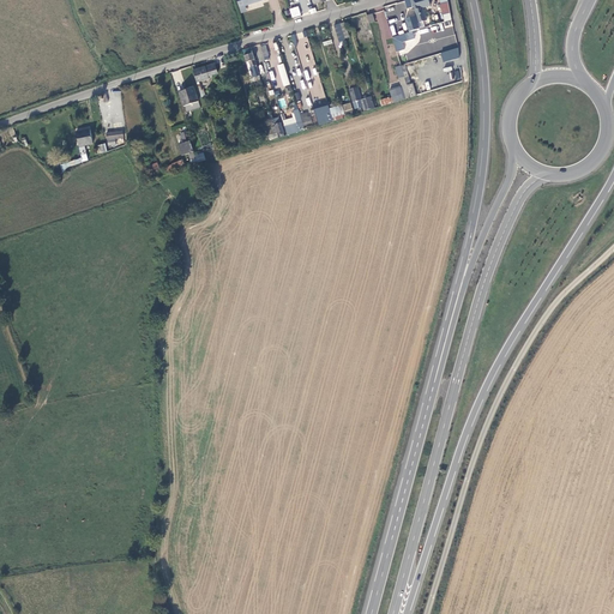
[(428,0),(410,0),(413,7),(417,24),(426,22),(422,8),(431,6),(428,0)]
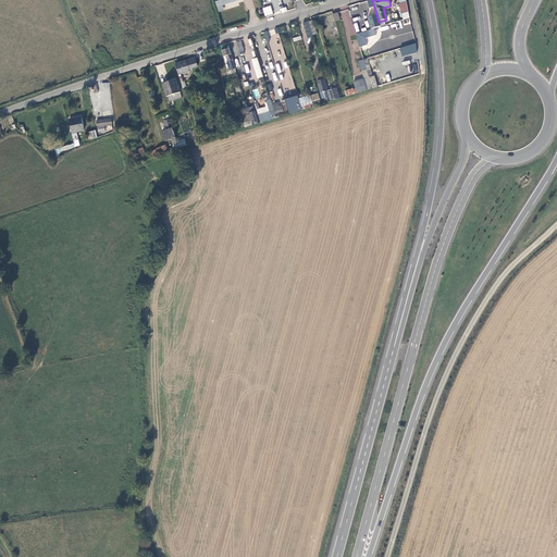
[(271,5),(262,8),(264,16),(273,14),(271,5)]
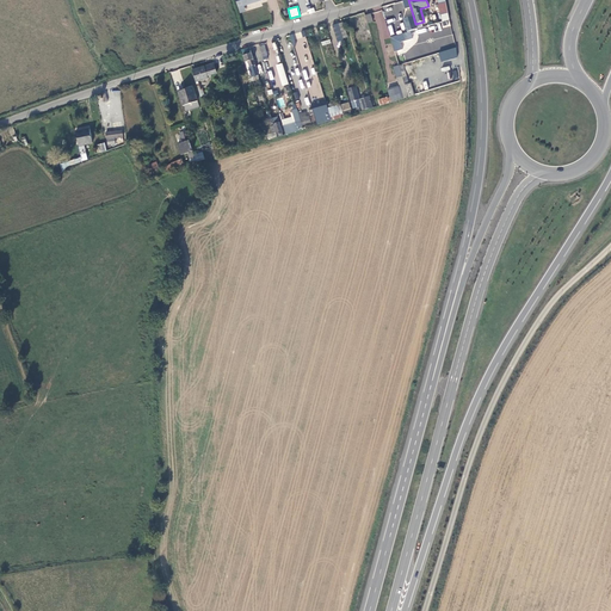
[(414,20),(407,23),(409,32),(417,30),(417,29),(414,20)]
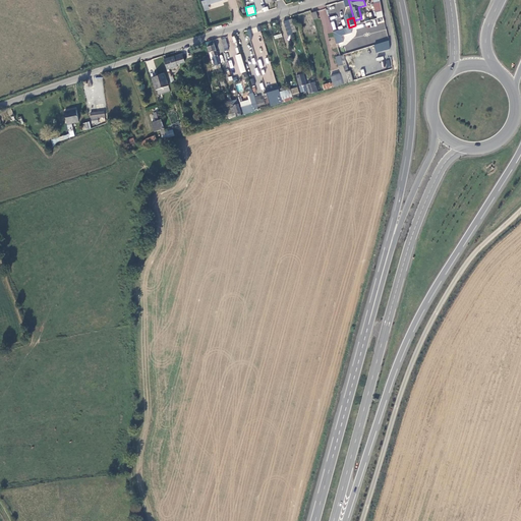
[(294,19),(285,22),(289,35),(297,33),(294,19)]
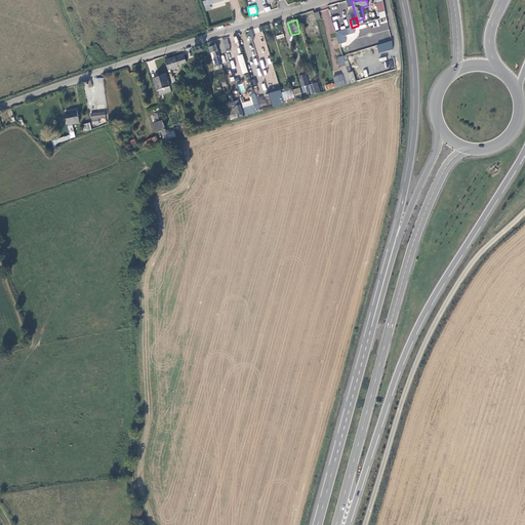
[(219,56),(214,41),(209,43),(210,47),(211,47),(209,48),(210,54),(212,53),(213,57),(214,57),(219,56)]
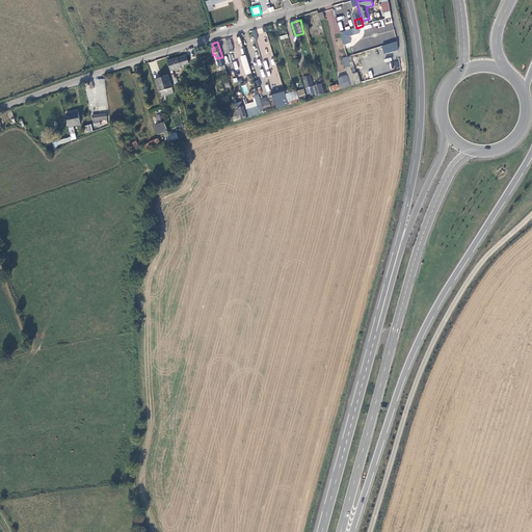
[(383,53),(398,51),(397,43),(382,45),(383,53)]
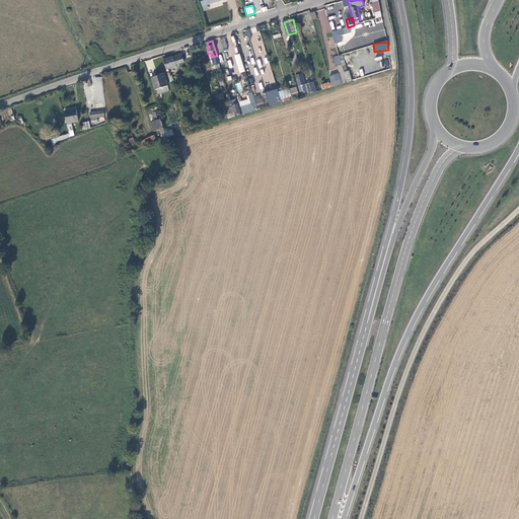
[(239,54),(234,55),(239,73),(245,72),(239,54)]
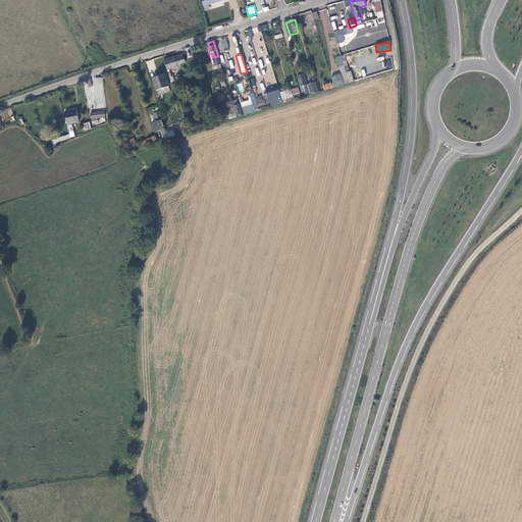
[(181,56),(173,58),(176,66),(185,64),(181,56)]
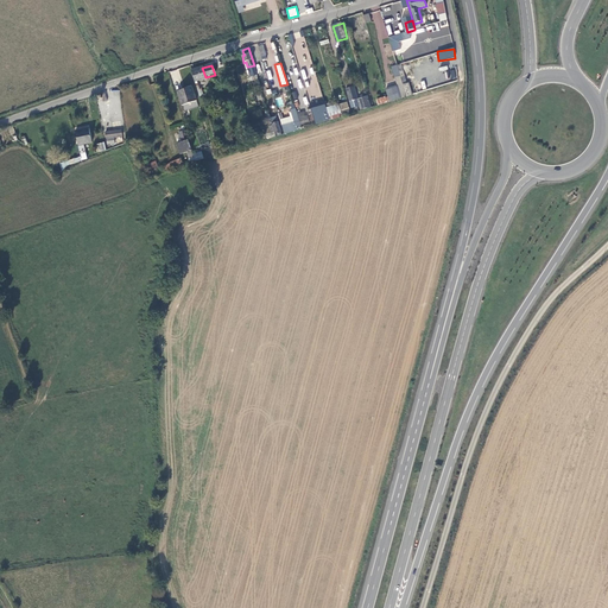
[(399,76),(397,67),(393,68),(399,89),(403,88),(403,86),(400,78),(399,76)]
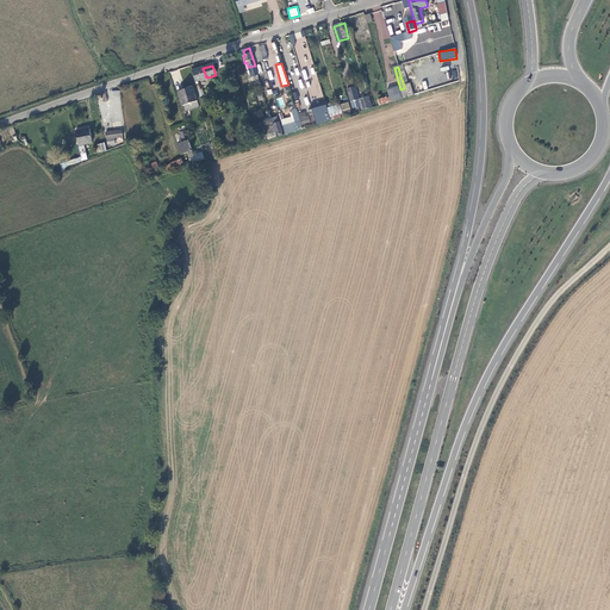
[(203,68),(192,72),(195,83),(198,82),(206,80),(206,78),(203,68)]
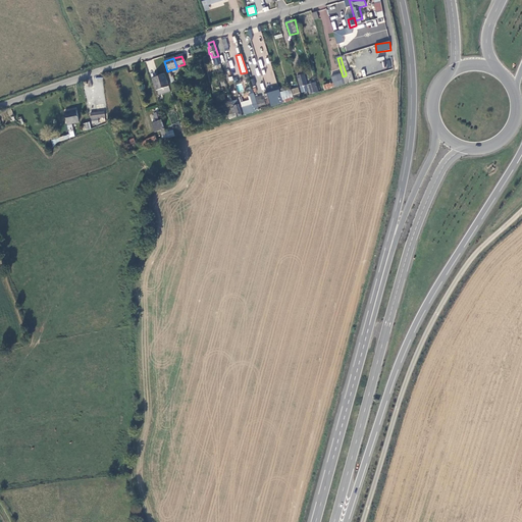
[(349,72),(346,73),(346,75),(349,84),(354,83),(351,72),(349,72)]
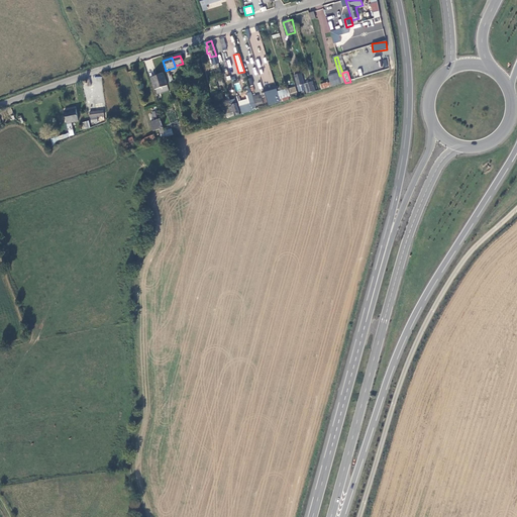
[(302,75),(296,77),(301,92),(307,90),(308,94),(317,91),(314,83),(305,86),(302,75)]
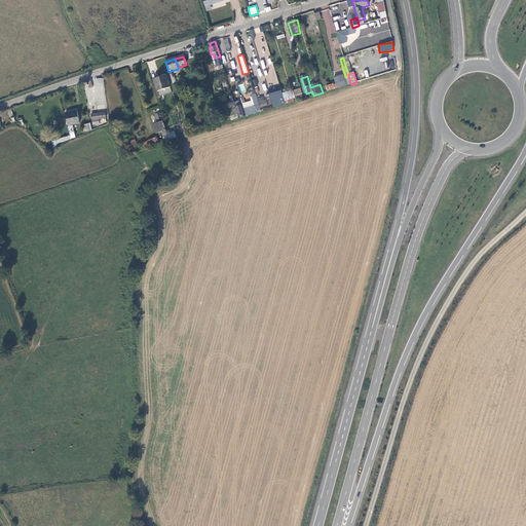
[(342,76),(333,79),(336,88),(345,85),(342,76)]
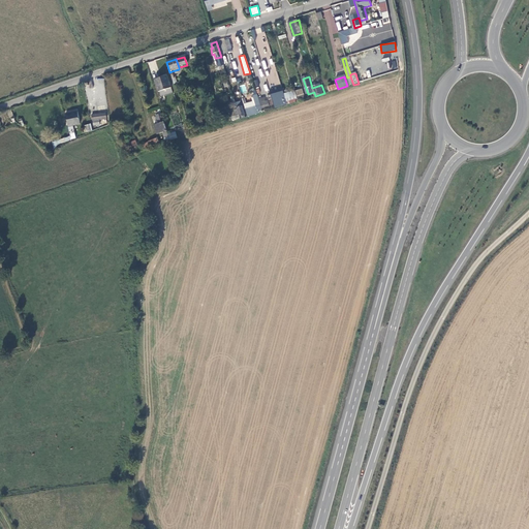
[(163,78),(154,81),(157,92),(169,88),(167,80),(164,81),(163,78)]
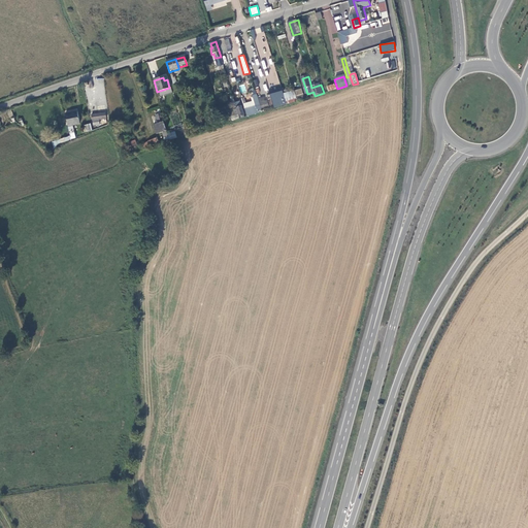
[(242,105),(246,118),(261,113),(256,95),(254,96),(254,98),(251,99),(252,102),(242,105)]
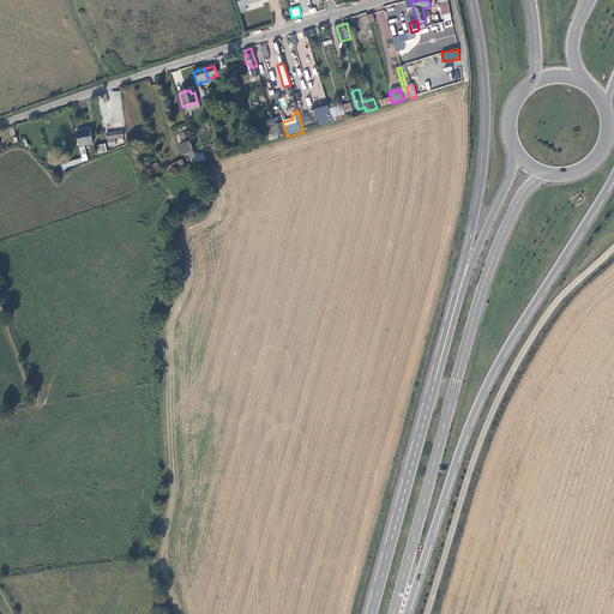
[(329,112),(314,115),(318,127),(332,122),(329,112)]
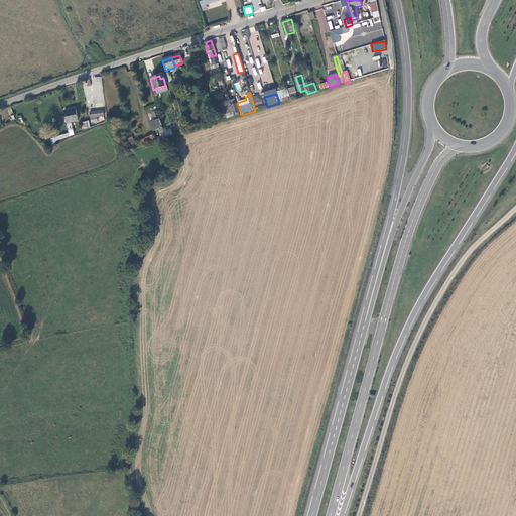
[(259,100),(258,97),(253,98),(255,107),(262,105),(261,100),(259,100)]
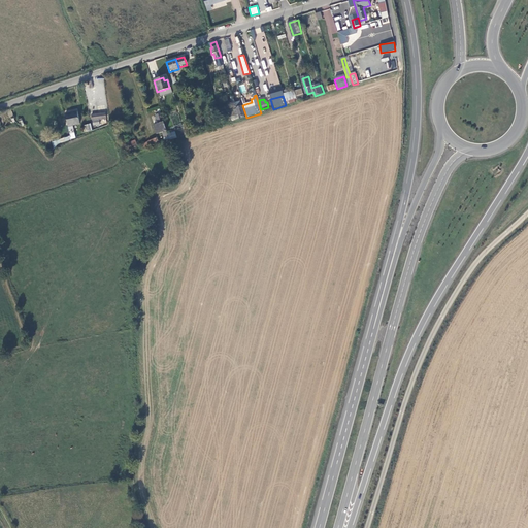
[(238,120),(244,119),(239,101),(234,103),(237,116),(238,120)]
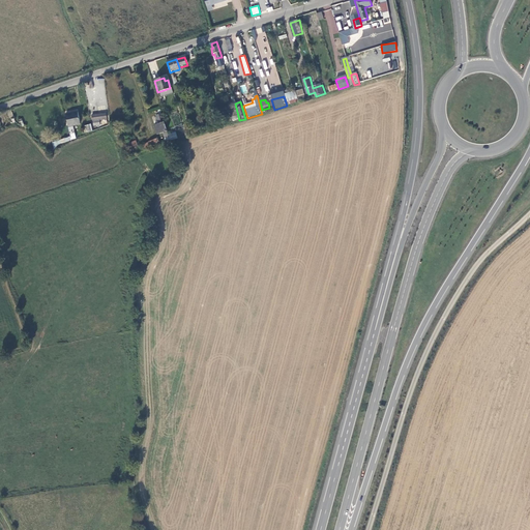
[(77,112),(65,115),(69,137),(69,141),(75,139),(71,125),(80,124),(77,112)]
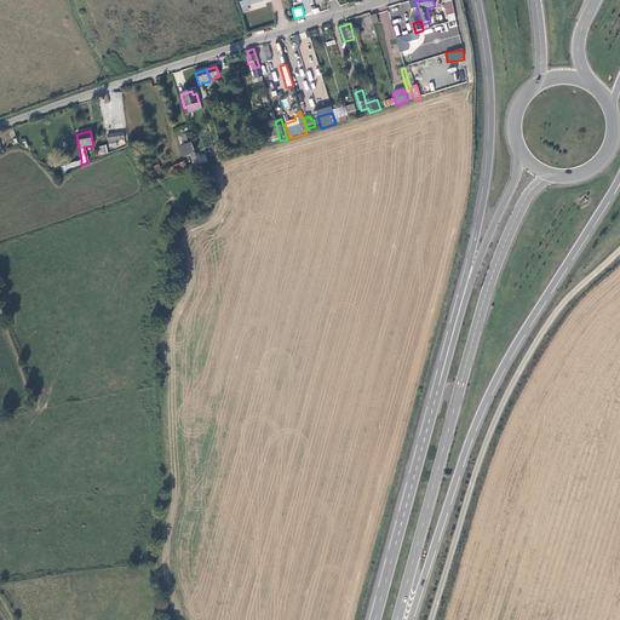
[(183,159),(195,155),(188,133),(182,135),(183,137),(181,138),(182,141),(184,141),(185,145),(181,147),(183,159)]
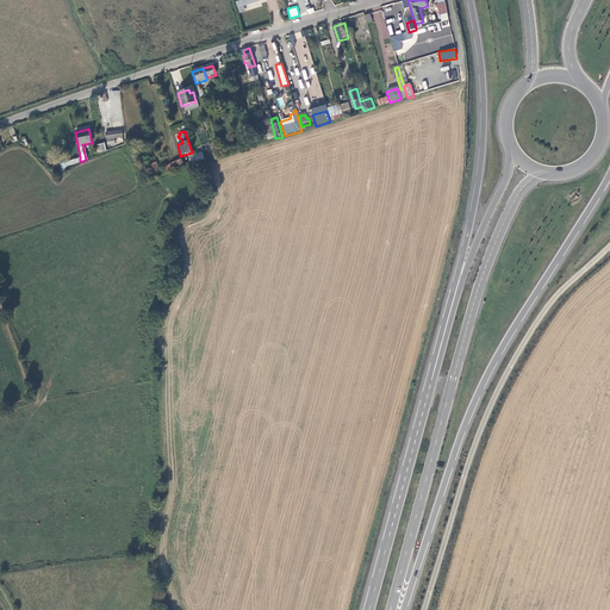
[(122,145),(120,132),(105,134),(106,145),(113,144),(113,138),(116,138),(117,148),(122,145)]
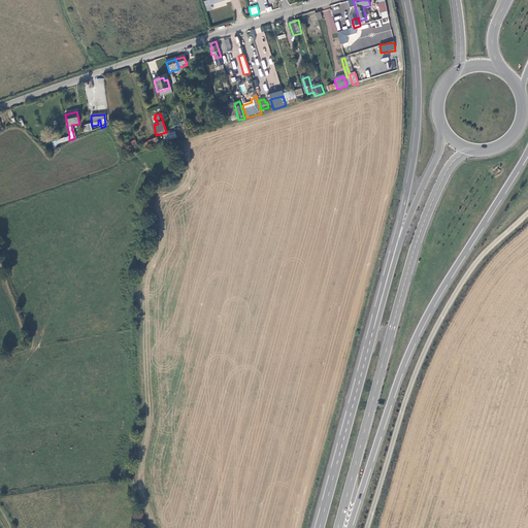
[(91,132),(89,125),(83,125),(84,129),(80,130),(83,135),(91,132)]
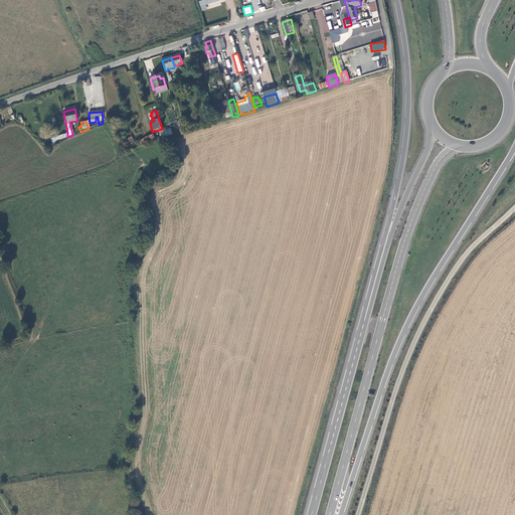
[(170,127),(158,130),(160,137),(172,134),(170,127)]
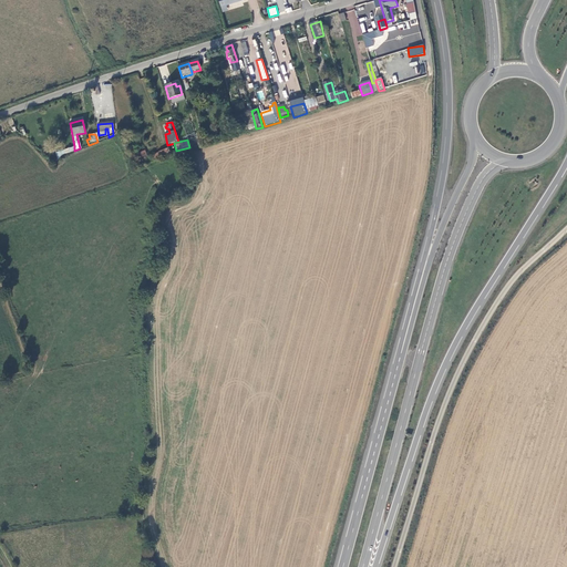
[(156,160),(169,155),(167,148),(154,154),(156,160)]
